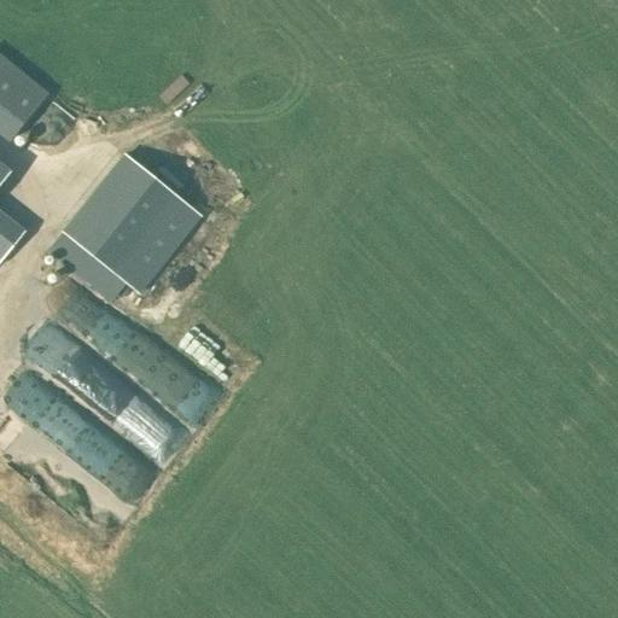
[(0,56),(0,130),(11,140),(48,94),(0,56)]
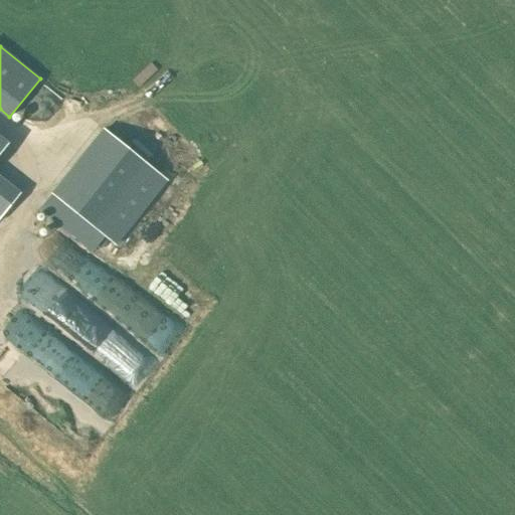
[(104,129),(52,192),(105,235),(117,243),(165,180),(104,129)]
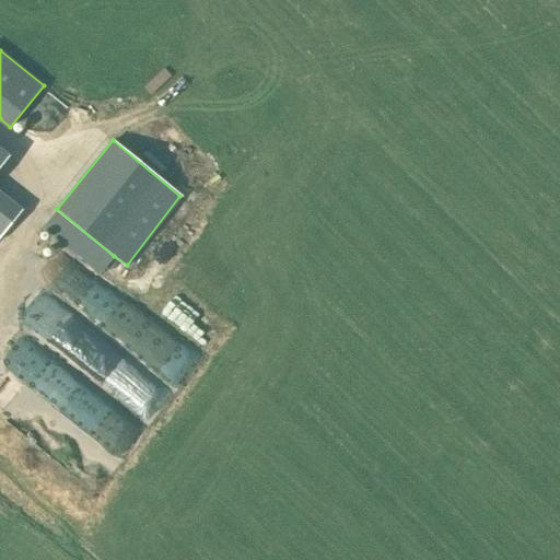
[(0,234),(21,210),(0,193),(0,234)]
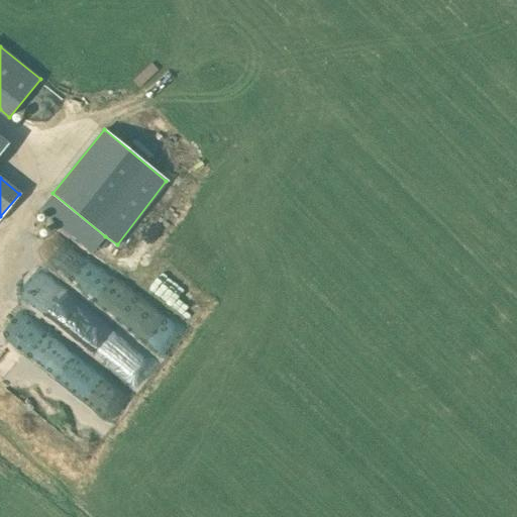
[(151,263),(138,280),(160,295),(172,279),(151,263)]
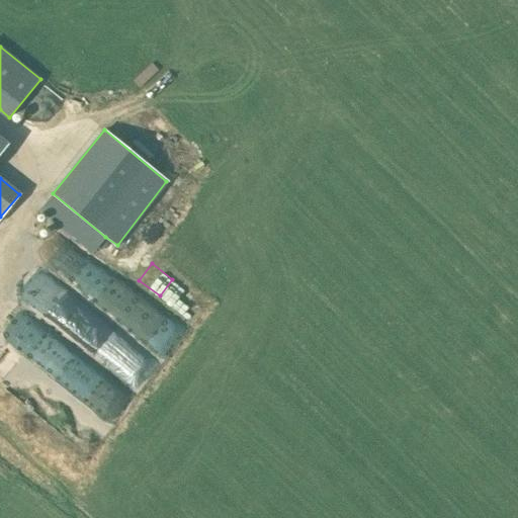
[(133,384),(152,359),(36,277),(17,304),(133,384)]
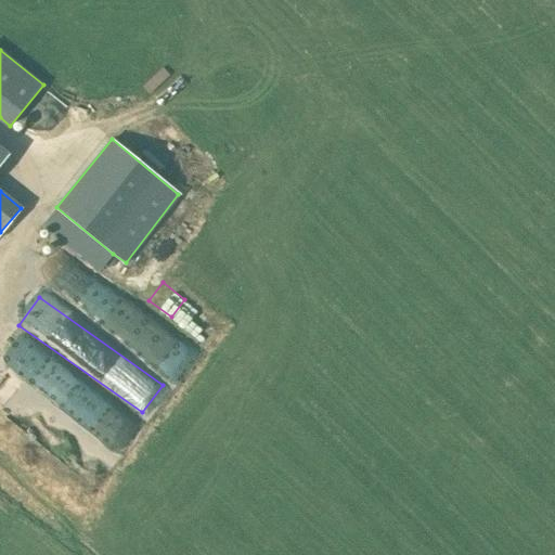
[(127,338),(144,355),(167,327),(150,312),(127,338)]
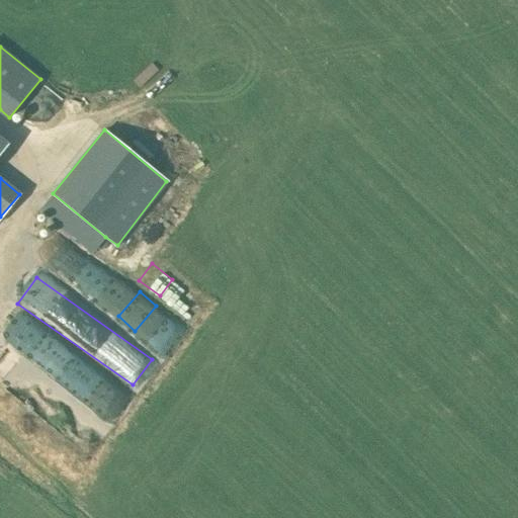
[(184,325),(155,307),(136,337),(164,355),(184,325)]
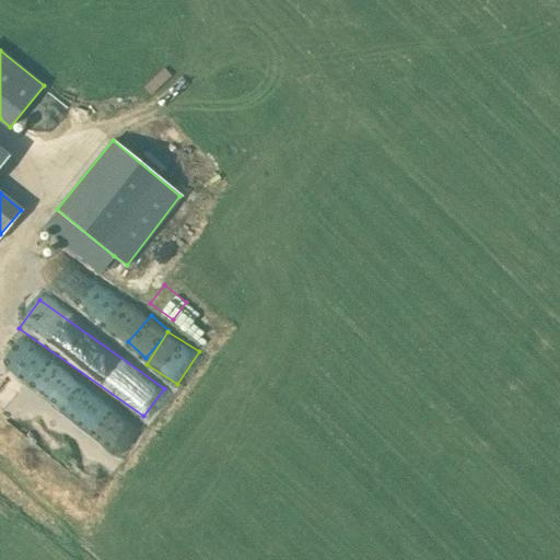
[(97,399),(74,430),(114,459),(138,429),(97,399)]
